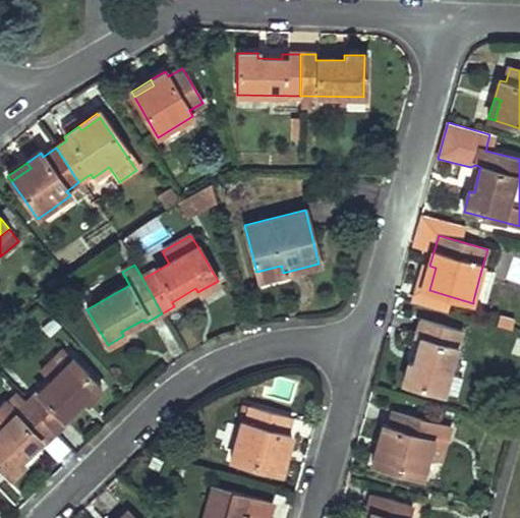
[(281,266),(256,272),(258,279),(283,273),(281,266)]
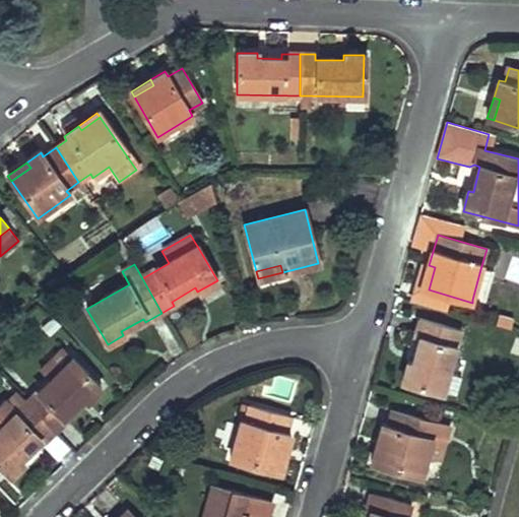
[(435,267),(429,265),(423,287),(429,289),(435,267)]
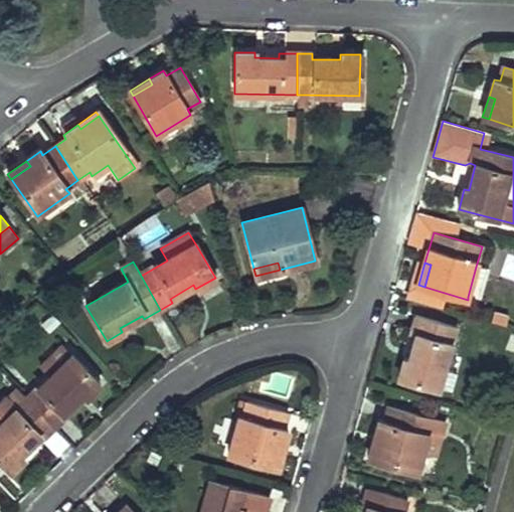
[(489,270),(476,267),(468,297),(468,298),(480,301),(489,270)]
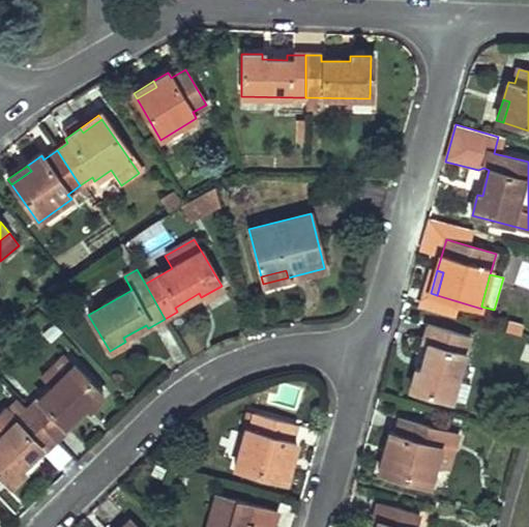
[(49,324),(40,333),(50,343),(59,333),(49,324)]
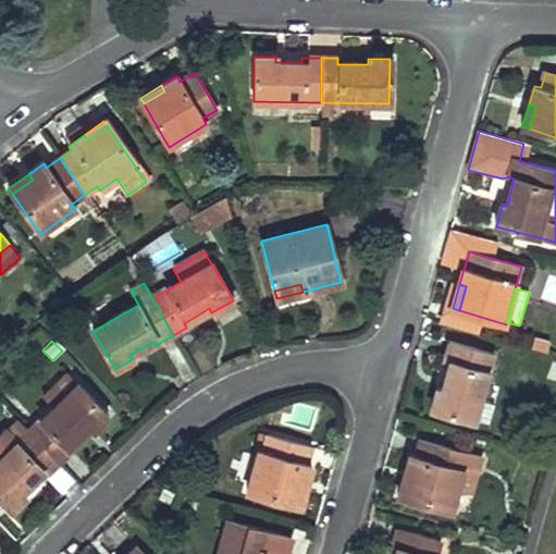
[(494,357),(451,344),(445,361),(449,364),(442,390),(437,389),(431,409),(474,422),(474,421),(481,402),(494,357)]
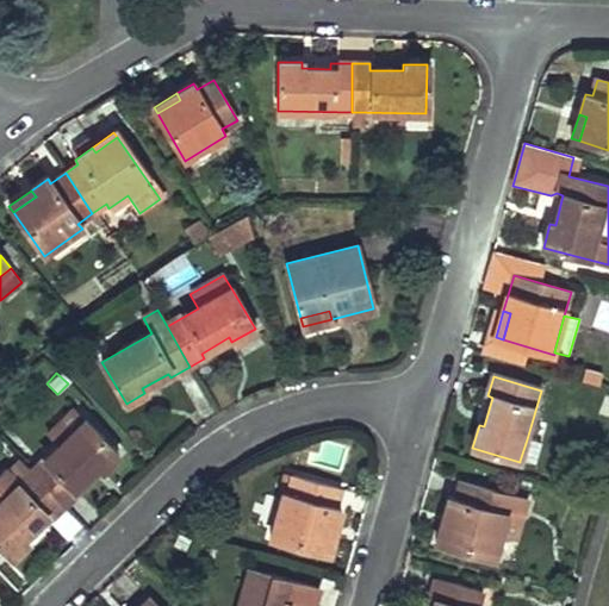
[(99,474),(116,457),(70,412),(54,429),(63,438),(29,472),(64,508),(76,497),(72,492),(93,469),(99,474)]
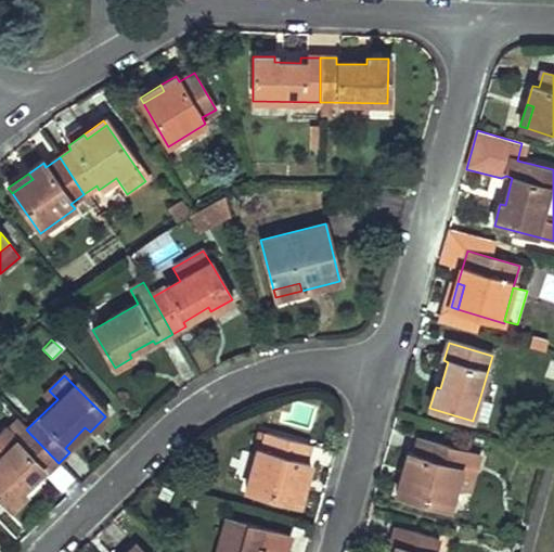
[(493,405),(479,400),(473,420),(488,424),(493,405)]
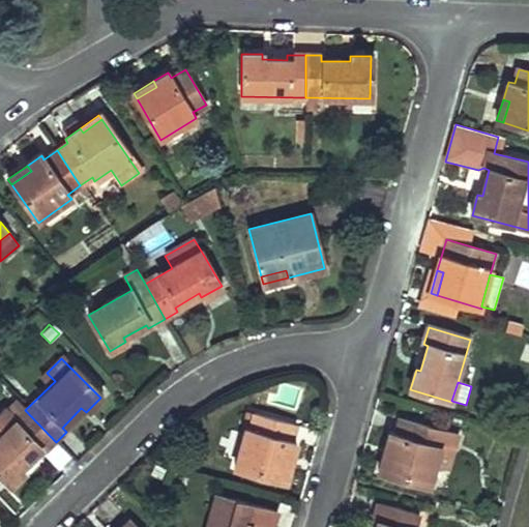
[(277,385),(272,403),(290,409),(295,391),(277,385)]
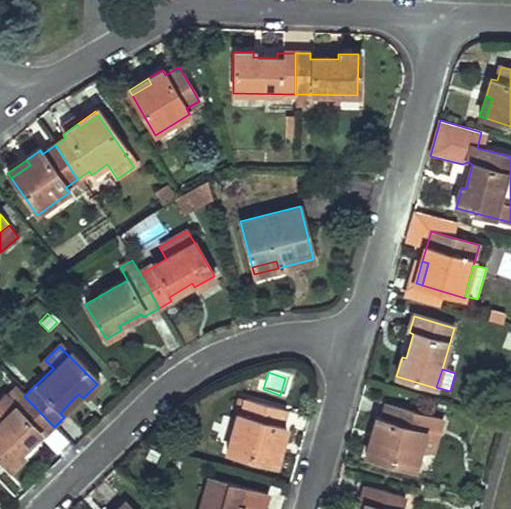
[(78,394),(60,413),(64,417),(83,398),(78,394)]
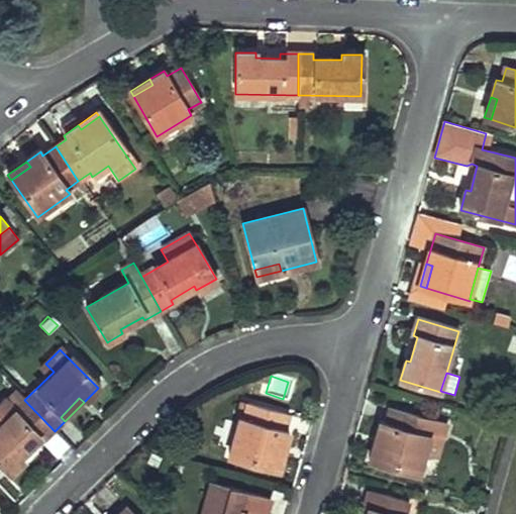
[(24,400),(0,424),(0,466),(8,475),(22,460),(18,456),(38,436),(43,442),(55,431),(24,400)]
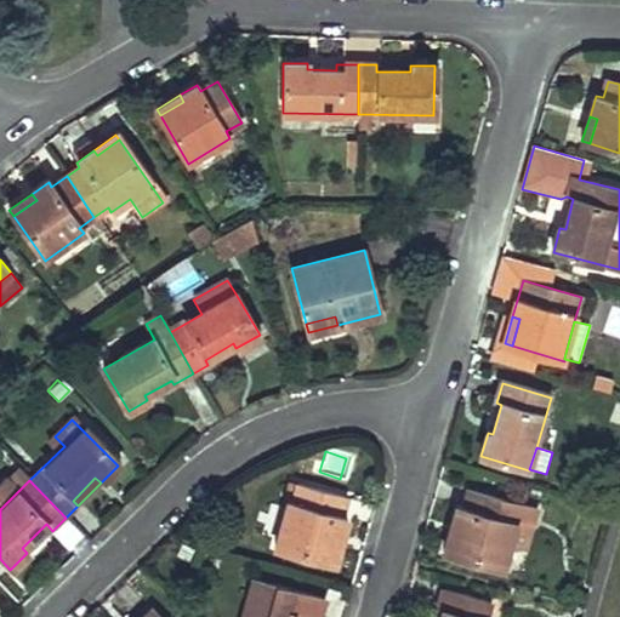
[(342,497),(294,485),(278,549),(325,561),(333,532),(341,535),(346,516),(337,514),(342,497)]
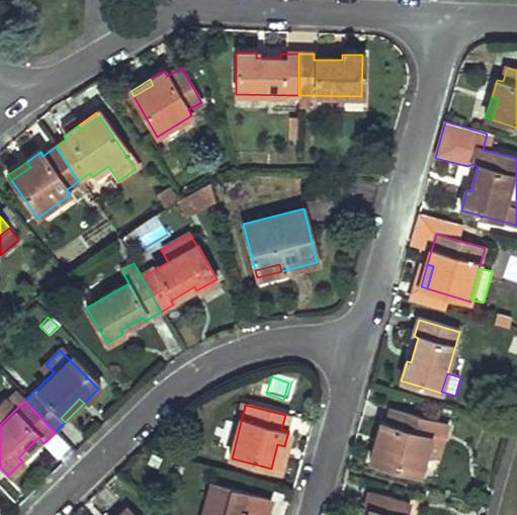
[(430,423),(393,412),(389,424),(381,422),(376,439),(383,441),(376,464),(419,477),(424,458),(430,440),(443,443),(447,428),(430,423)]
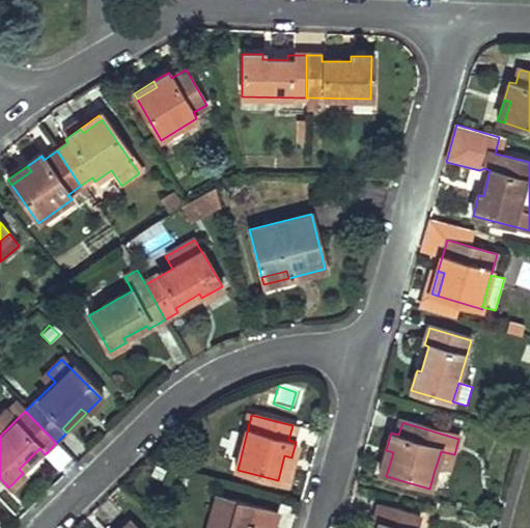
[(393,452),(386,450),(380,474),(386,476),(393,452)]
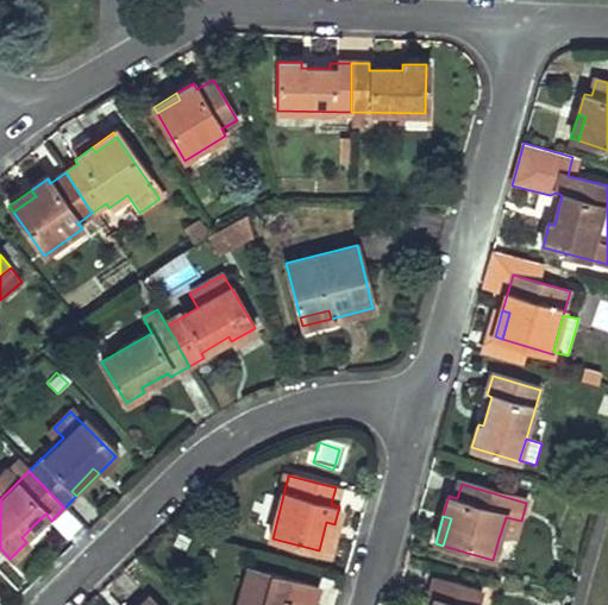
[(515,542),(521,521),(506,517),(499,539),(515,542)]
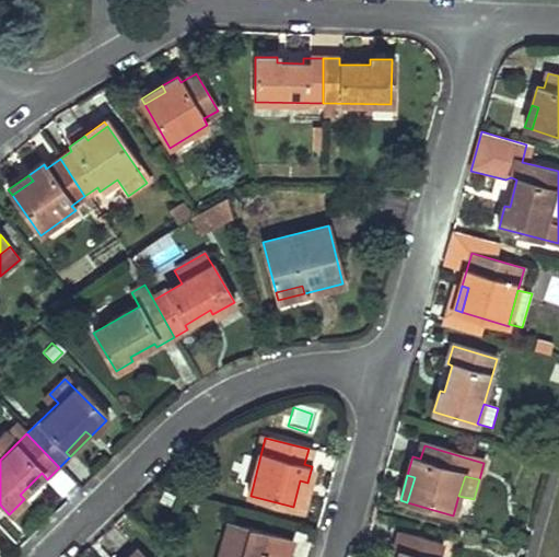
[(307,483),(300,480),(293,507),(301,508),(307,483)]
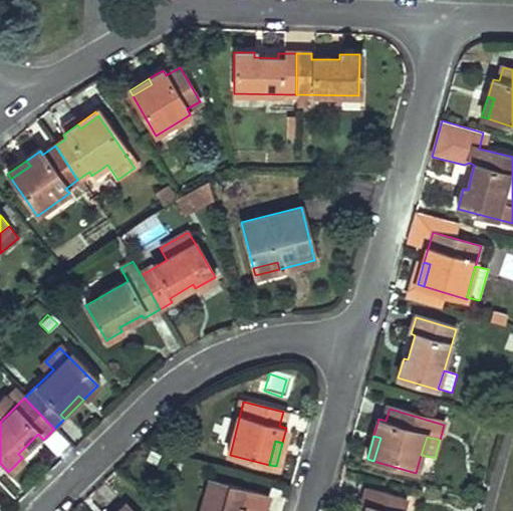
[(264,510),(269,497),(213,479),(202,510),(264,510)]
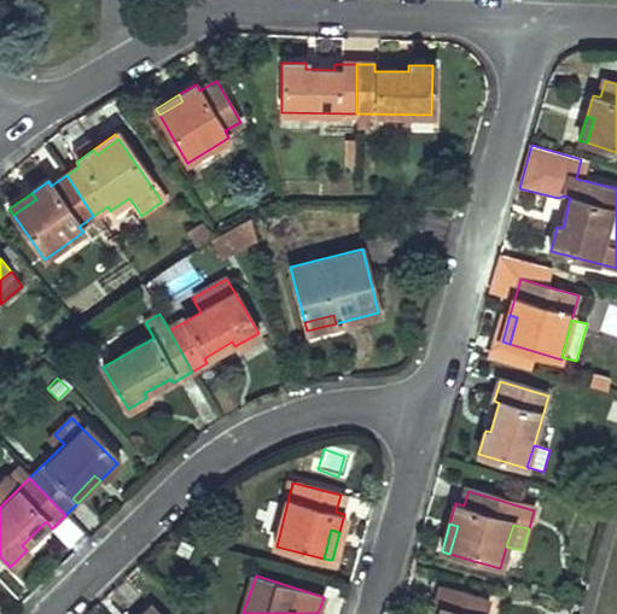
[(484,613),(488,603),(441,590),(435,609),(441,610),(440,613),(484,613)]
